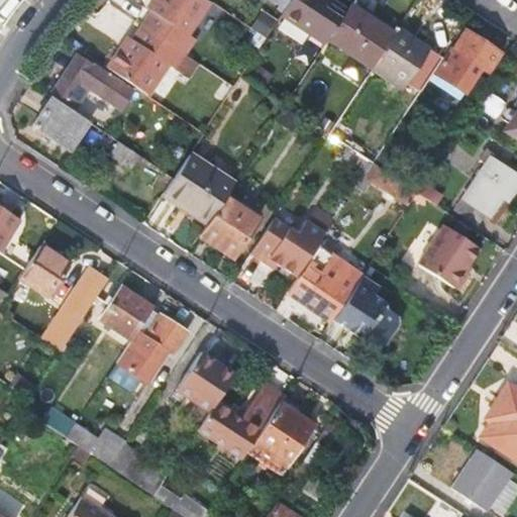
[(151,0),(157,3),(142,24),(177,47),(186,33),(183,31),(202,0),(151,0)]
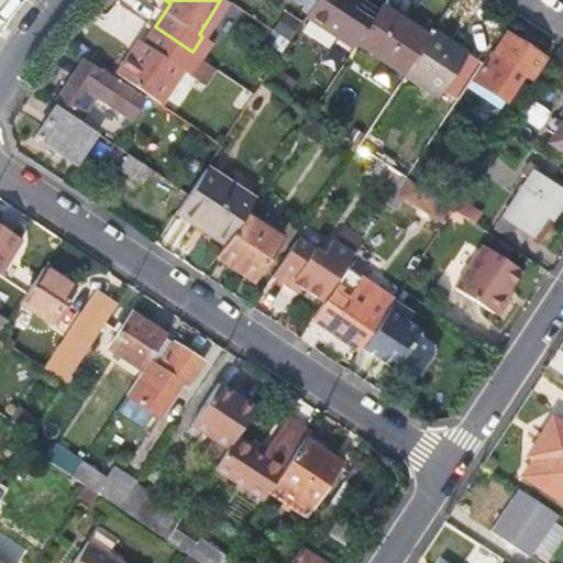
[(312,7),(309,11),(304,20),(351,51),(360,36),(378,9),(363,0),(316,0),(312,6),(312,7)]
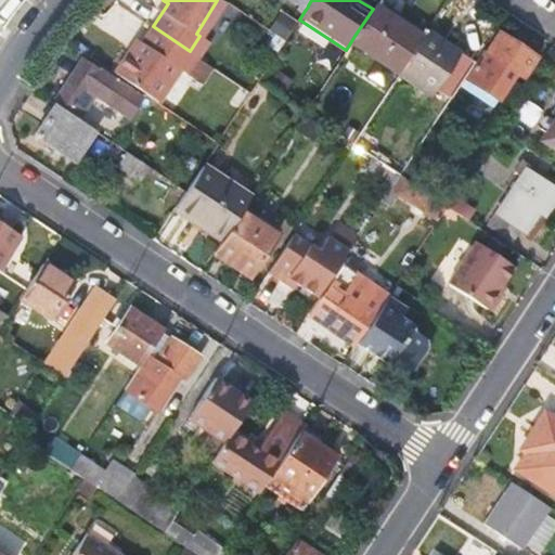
[(378,0),(373,9),(355,36),(402,67),(426,30),(379,0),(378,0)]
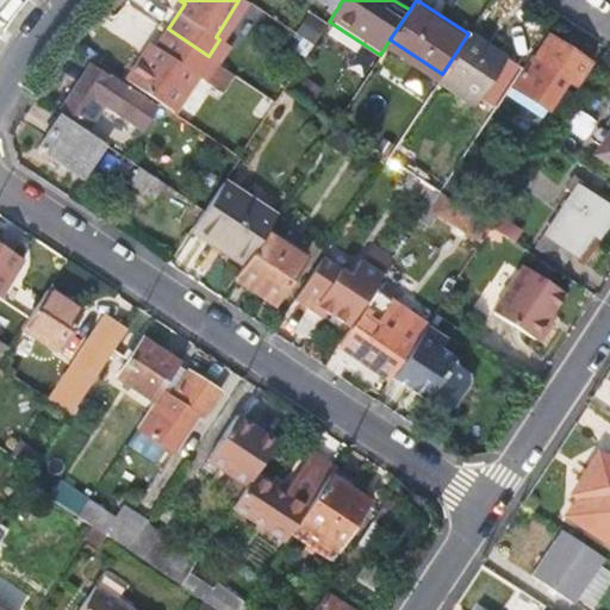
[(236,44),(259,14),(250,7),(228,37),(236,44)]
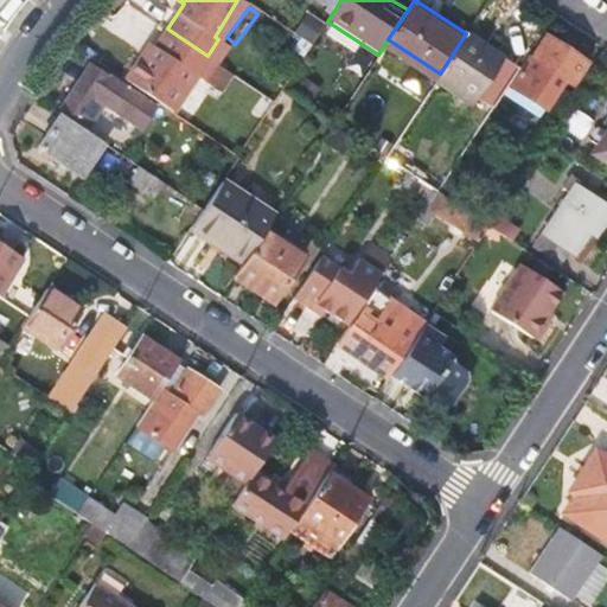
[(542,10),(522,43),(531,49),(531,46),(551,17),(542,10)]
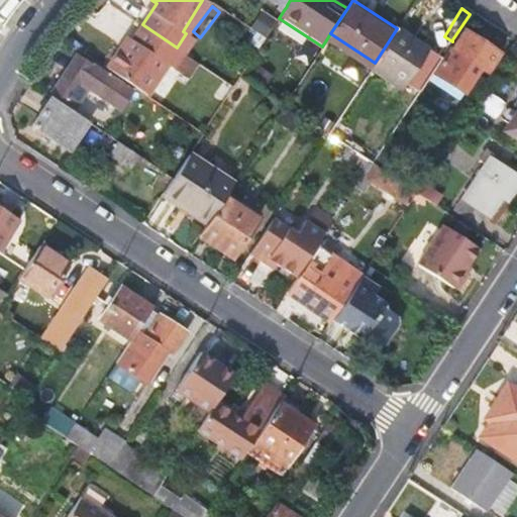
[(122,42),(106,68),(141,91),(163,60),(167,63),(177,47),(142,24),(128,45),(122,42)]
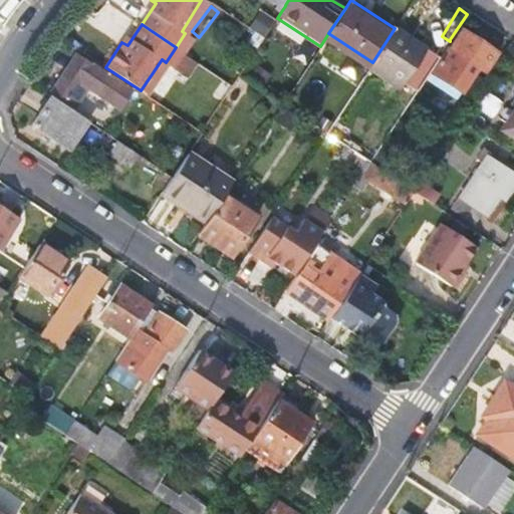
[(372,62),(368,68),(402,90),(428,50),(395,28),(372,62)]
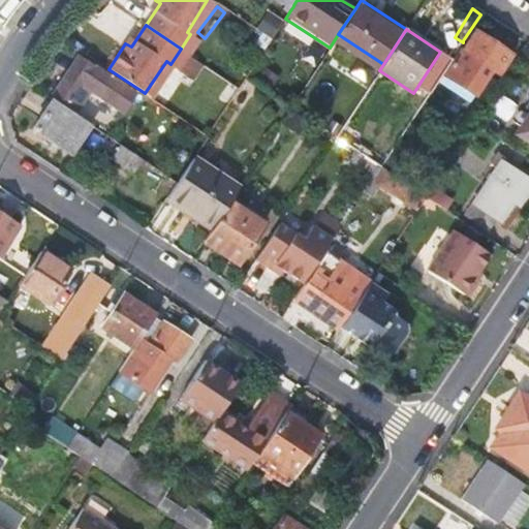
[(463,42),(441,74),(470,93),(493,60),(500,65),(508,52),(476,31),(468,43),(463,40),(463,42)]
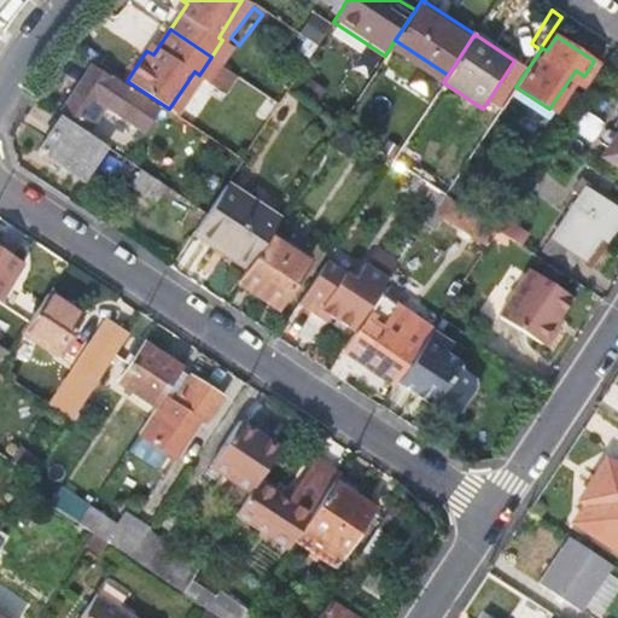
[(158,111),(93,68),(65,109),(94,127),(108,106),(145,130),(158,111)]
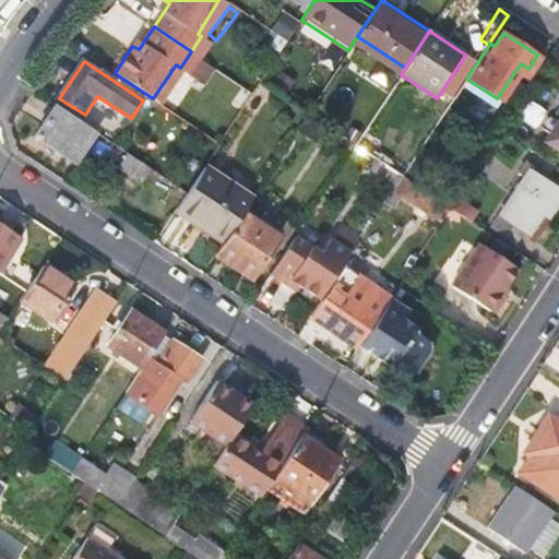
[(35,134),(75,161),(96,130),(55,103),(35,134)]
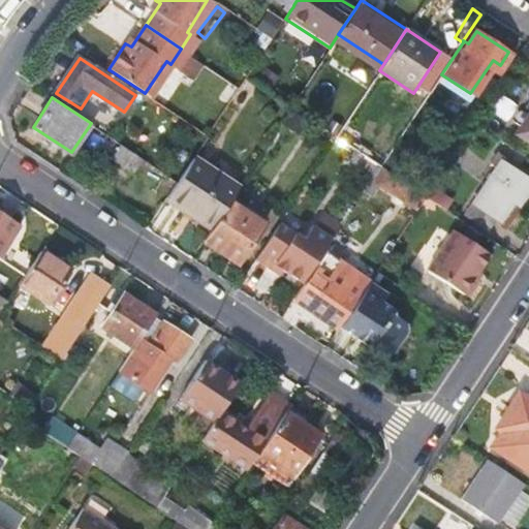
[(528,113),(517,132),(528,141),(528,107),(528,109),(528,107),(528,113)]
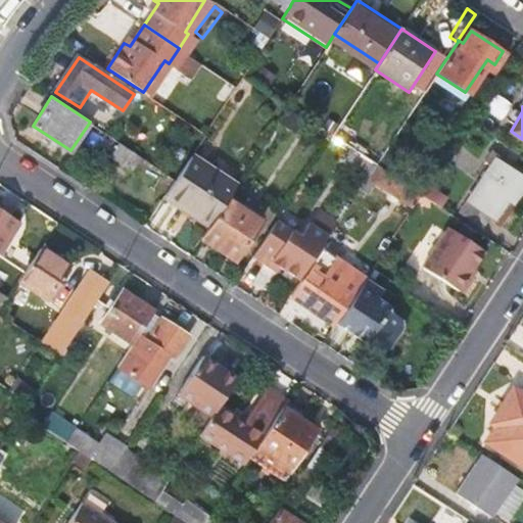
[(180,116),(165,139),(192,155),(205,134),(180,116)]
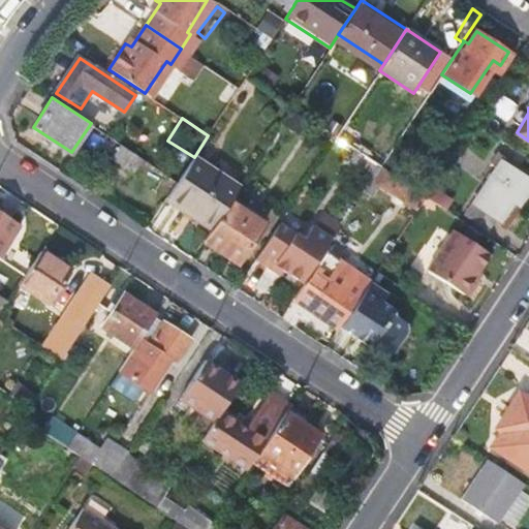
[(138,127),(131,138),(142,145),(149,134),(138,127)]
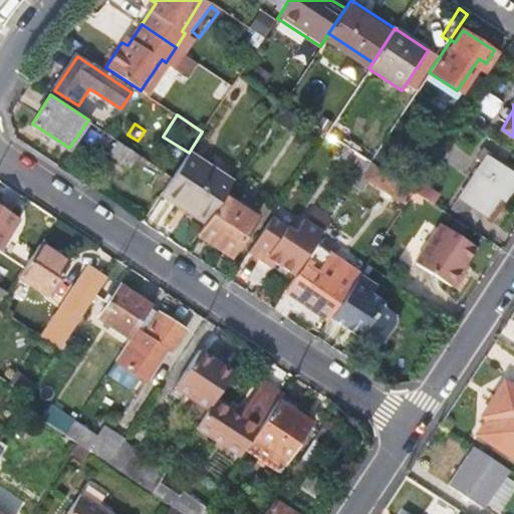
[(111,154),(132,167),(140,154),(119,140),(111,154)]
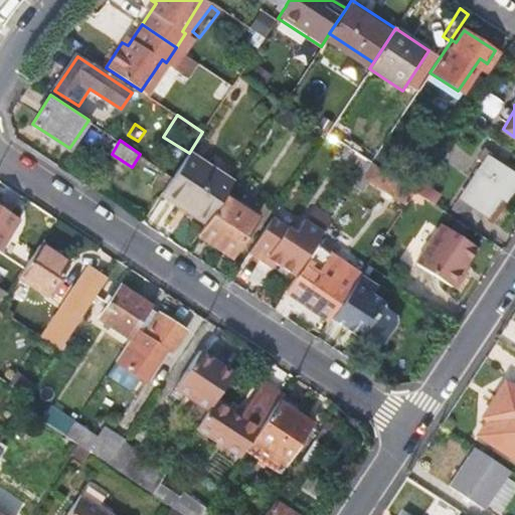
[(351,146),(342,140),(334,151),(344,157),(351,146)]
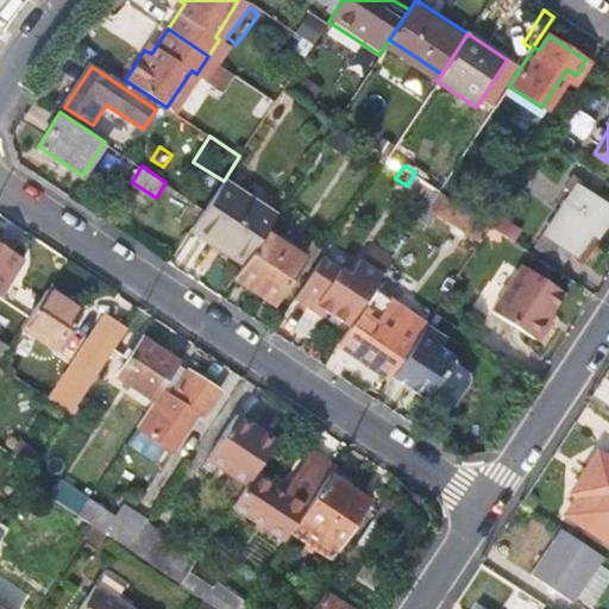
[(440,189),(415,173),(407,186),(431,202),(440,189)]
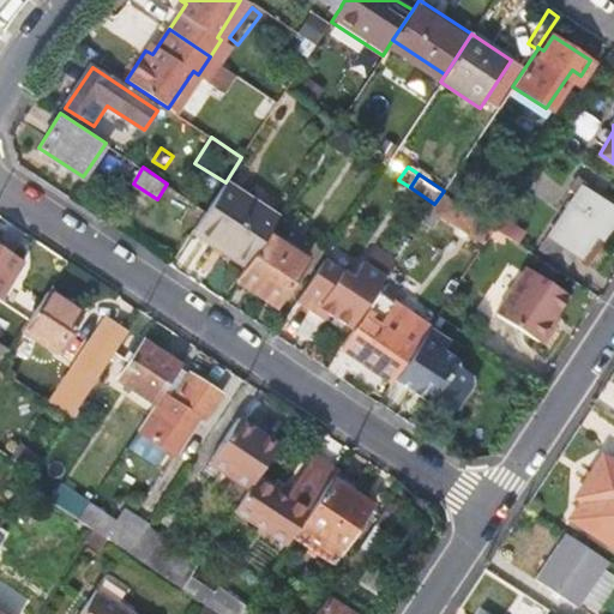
[(208,209),(193,230),(245,263),(268,228),(276,216),(226,182),(208,209)]
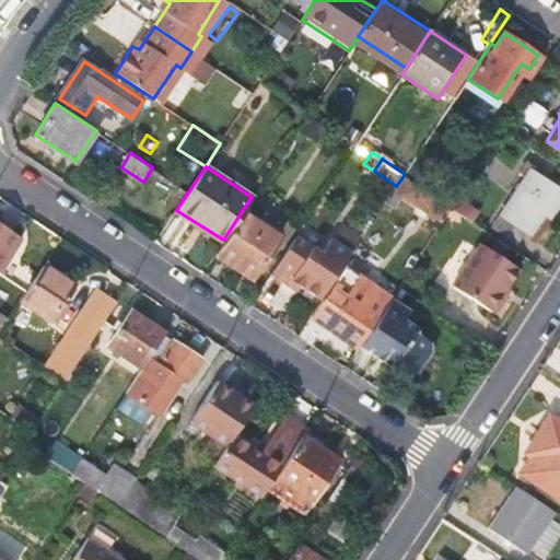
[(501,214),(528,232),(541,212),(547,217),(559,196),(559,187),(531,170),(501,214)]
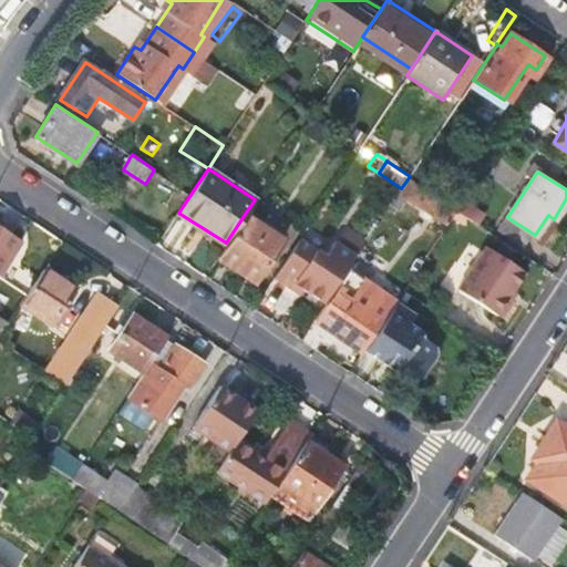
[(409,197),(446,223),(456,208),(410,176),(401,188),(392,203),(401,208),(409,197)]
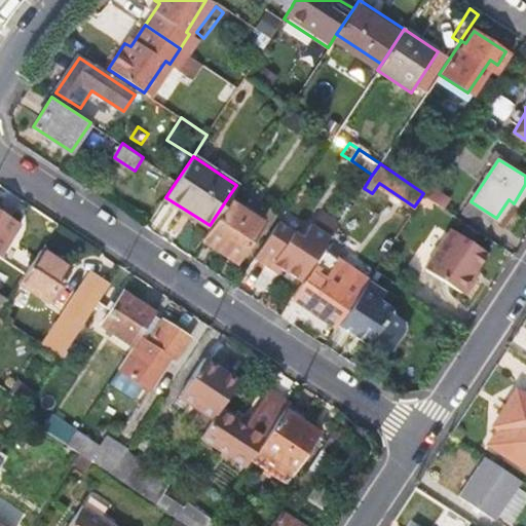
[(0,245),(22,210),(2,196),(0,194),(0,245)]
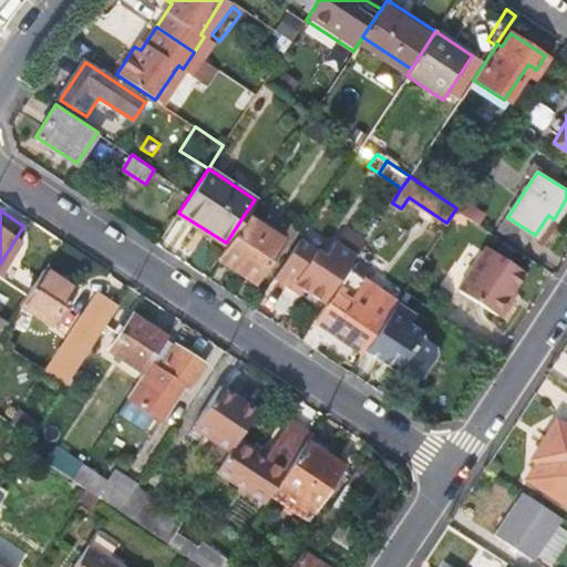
[(226,243),(218,255),(256,279),(285,235),(247,210),(226,243)]
